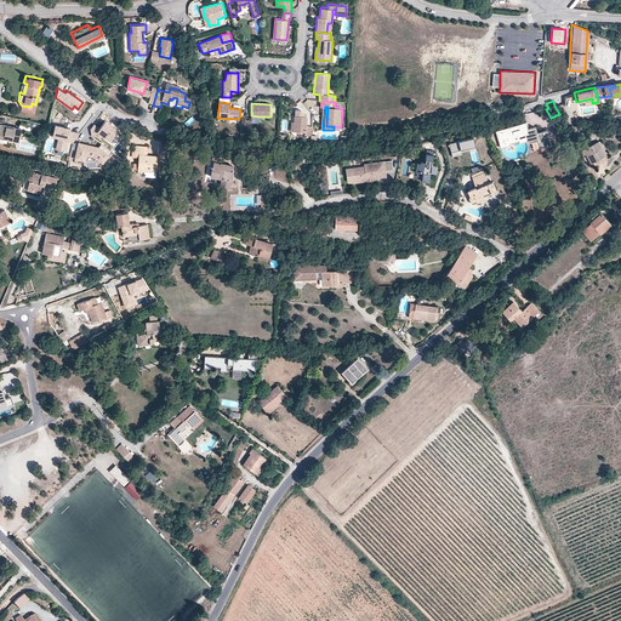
[(563,121),(559,114),(551,118),(554,126),(563,121)]
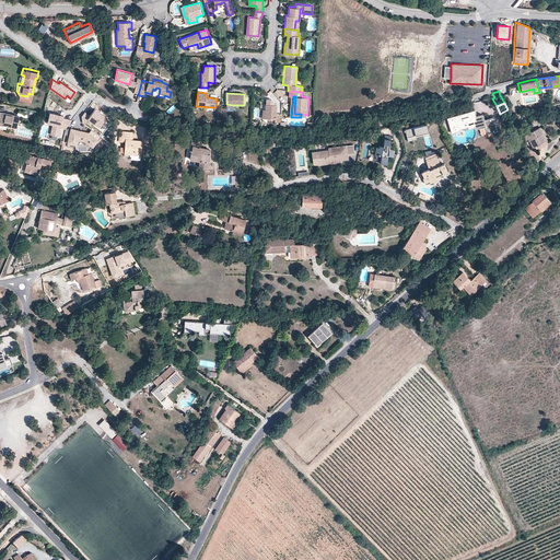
[(275,121),(280,123),(281,114),(276,113),(277,105),(275,105),(266,105),(266,111),(265,118),(276,119),(275,121)]
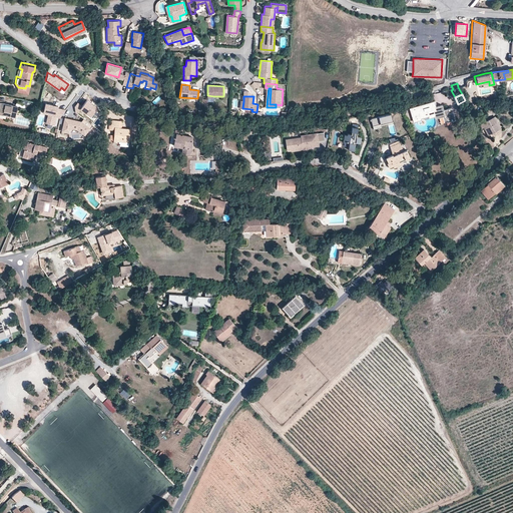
[(95,105),(85,99),(81,105),(76,102),(73,106),(74,111),(76,112),(79,108),(90,115),(95,108),(95,105)]
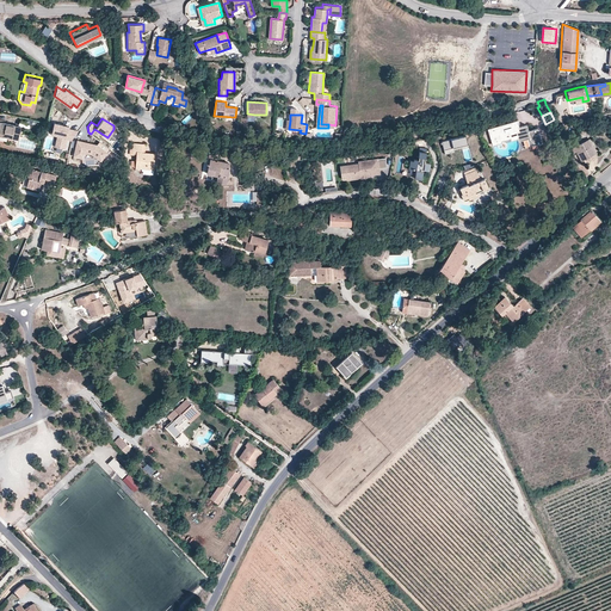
[(6,135),(18,137),(20,125),(0,119),(0,136),(6,139),(6,135)]
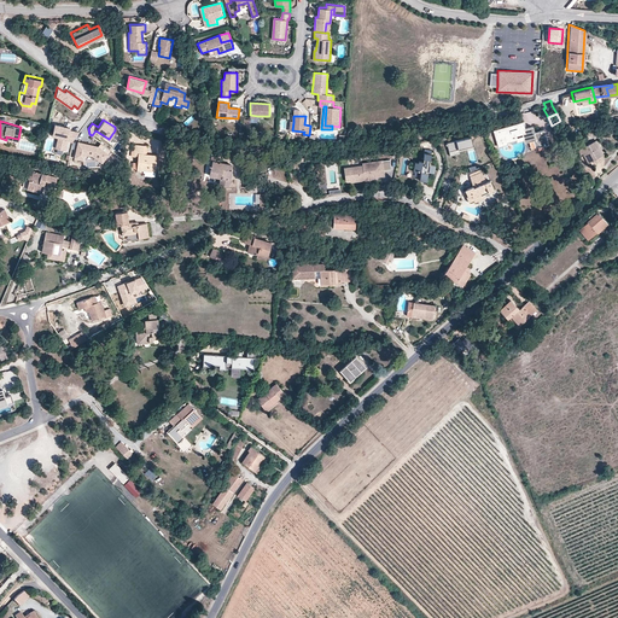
[(535,152),(547,149),(542,133),(535,135),(534,128),(525,129),(524,124),(524,122),(494,130),(497,146),(517,141),(517,143),(524,141),(525,145),(532,144),(535,152)]
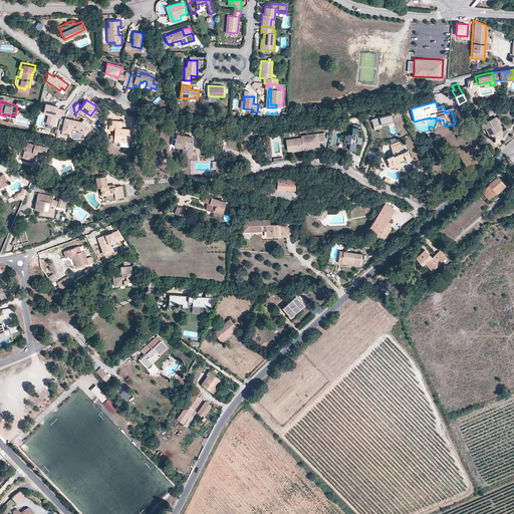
[(52,103),(44,102),(43,108),(48,109),(45,121),(53,123),(54,115),(59,116),(60,114),(64,108),(56,106),(57,104),(55,104),(52,103)]
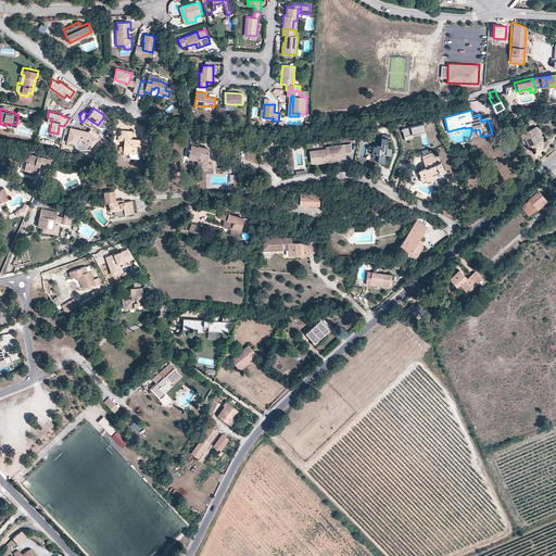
[(422,122),(401,127),(403,135),(425,129),(422,122)]
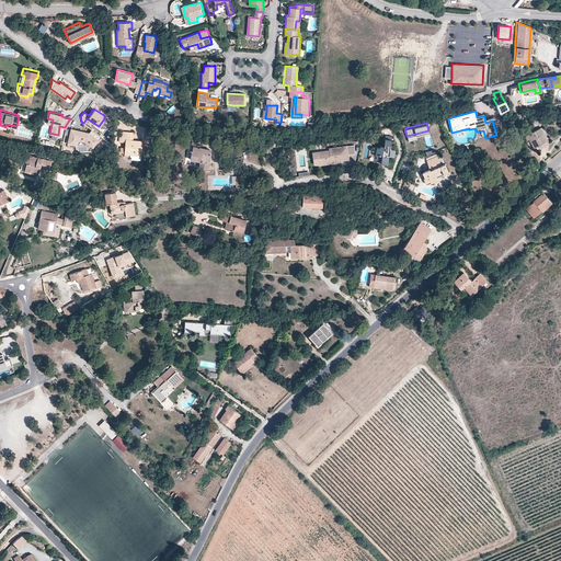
[(87,132),(69,128),(67,142),(76,144),(77,138),(83,139),(91,146),(100,135),(90,127),(87,132)]
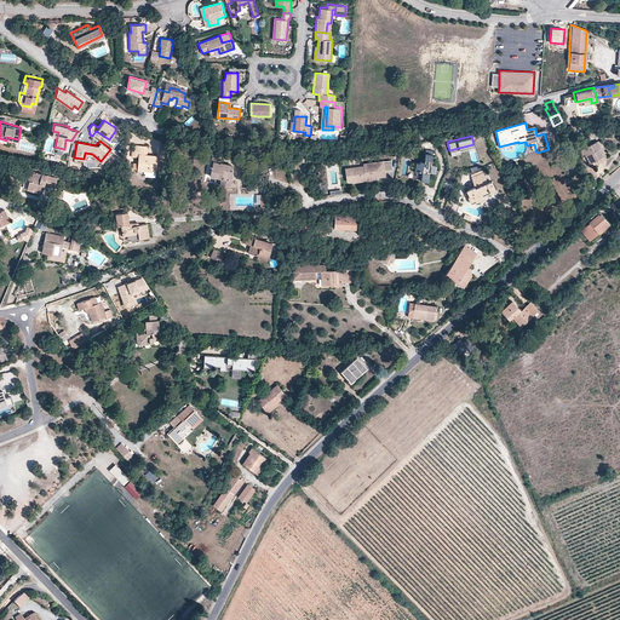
[(602,158),(596,143),(579,150),(580,155),(585,154),(589,164),(593,161),(602,158)]
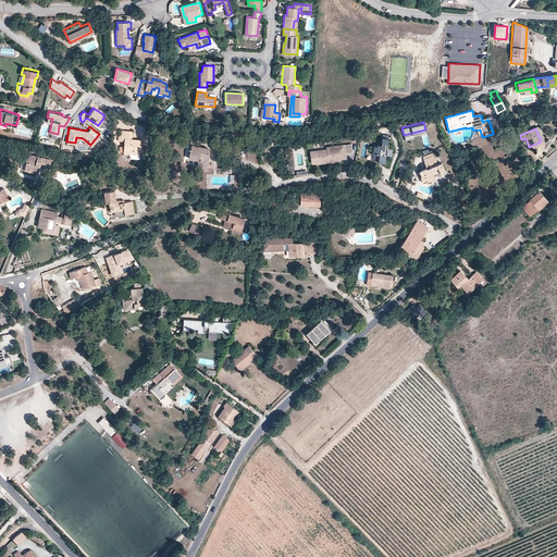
[(130,138),(130,132),(121,131),(120,140),(125,140),(125,152),(130,153),(140,153),(141,139),(130,139),(130,138)]
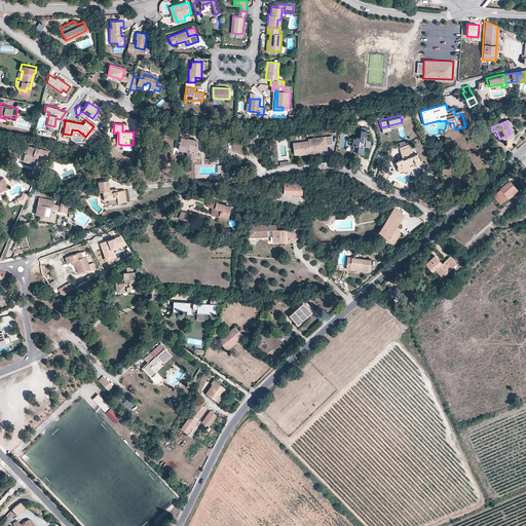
[(357,149),(364,150),(364,147),(363,147),(363,144),(368,145),(369,139),(364,139),(366,126),(360,125),(359,134),(355,134),(355,137),(351,136),(349,146),(354,147),(355,145),(357,145),(357,149)]
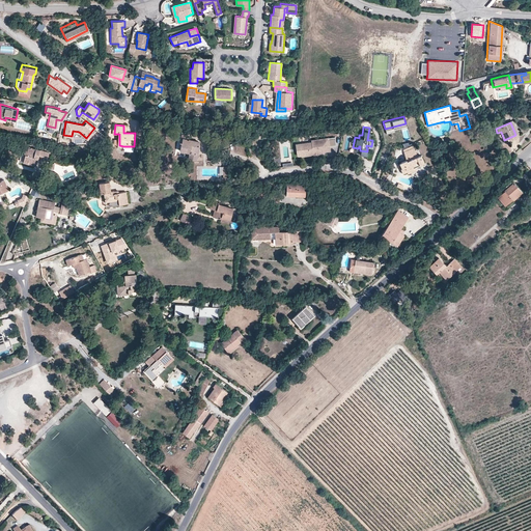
[(185,142),(183,149),(190,151),(189,157),(196,159),(201,144),(192,140),(193,136),(185,133),(183,138),(186,139),(185,142)]
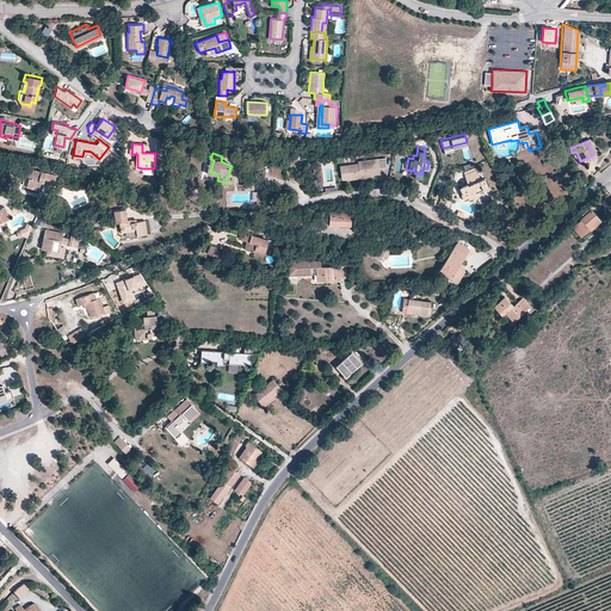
[(386,168),(384,159),(357,162),(357,165),(344,167),(346,179),(359,178),(359,174),(365,174),(365,177),(378,174),(378,170),(386,168)]
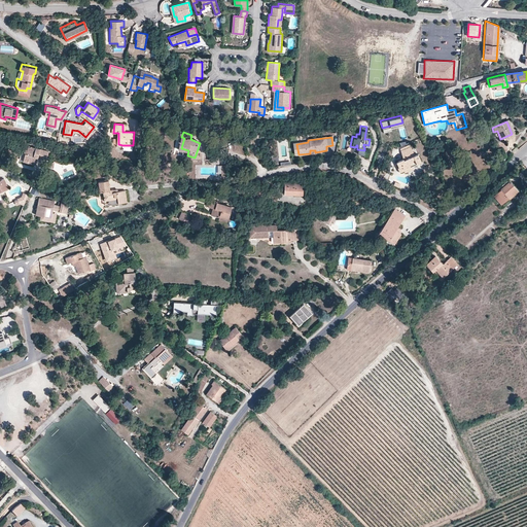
[(180,151),(181,148),(183,141),(178,139),(174,149),(180,151)]
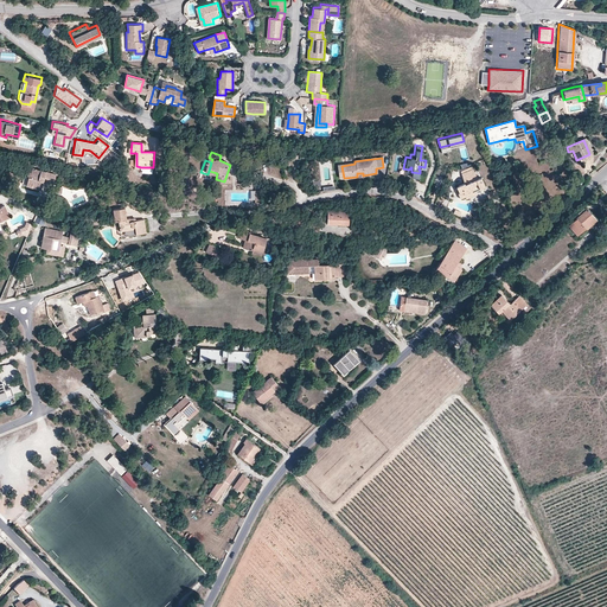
[(55,173),(31,166),(29,176),(26,184),(40,187),(42,180),(52,184),(55,173)]
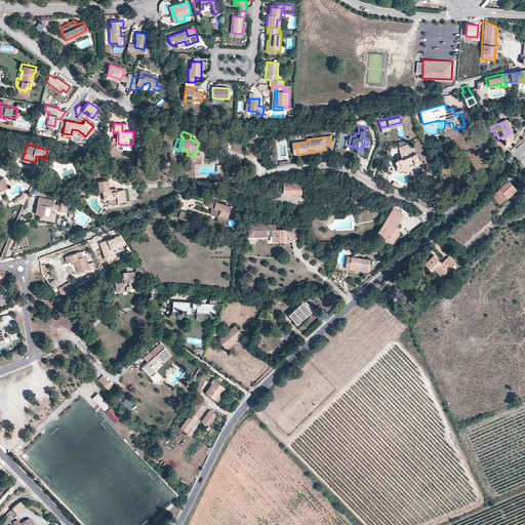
[(402,168),(403,169),(412,165),(411,162),(419,158),(415,151),(412,152),(408,144),(399,148),(401,154),(404,152),(406,155),(402,157),(402,156),(392,160),(394,166),(396,165),(398,169),(402,168)]
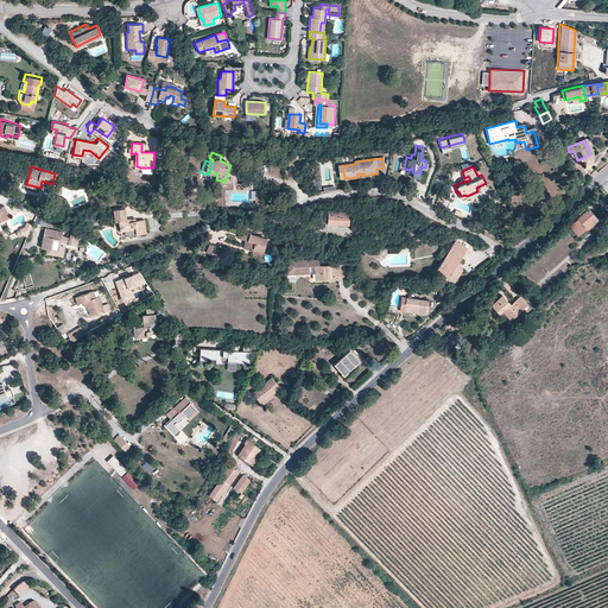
[(125,208),(113,209),(114,221),(120,220),(121,229),(125,229),(135,228),(135,233),(145,232),(144,219),(134,220),(134,216),(126,217),(125,208)]
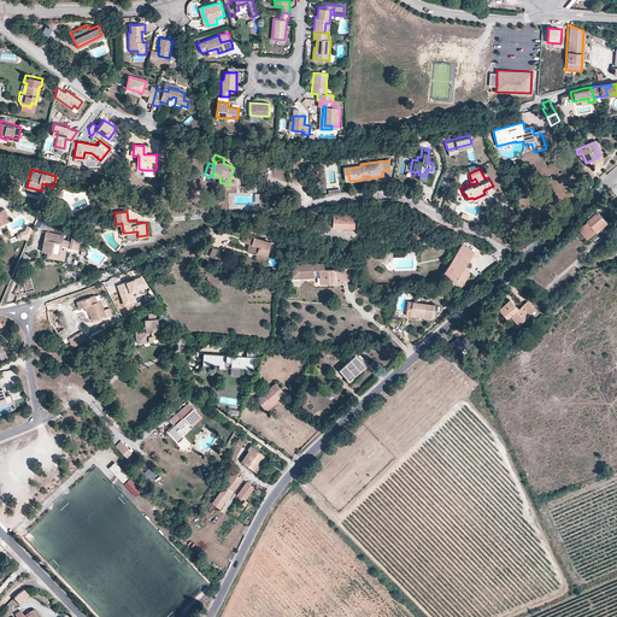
[(595,231),(606,222),(595,211),(577,229),(586,238),(594,230),(595,231)]
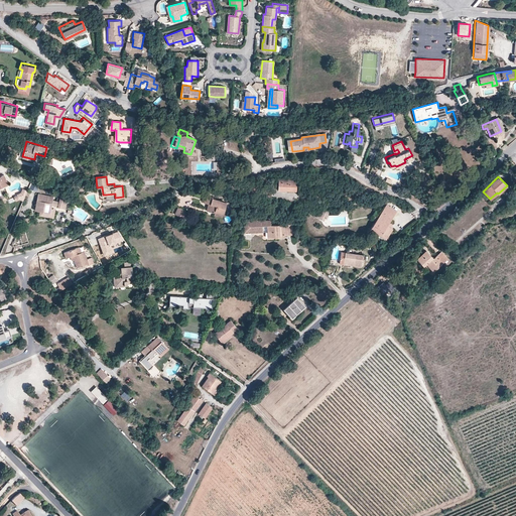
[(290,188),(291,191),(298,191),(299,180),(287,180),(287,177),(280,178),(280,188),(290,188)]
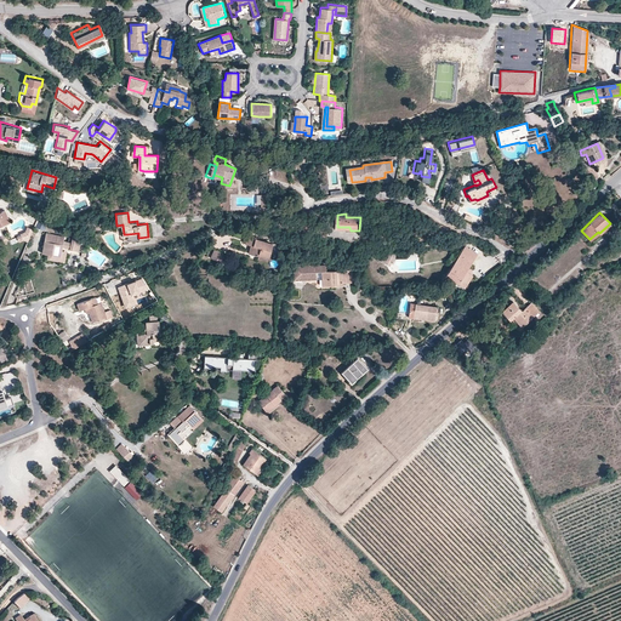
[(39,221),(35,229),(44,232),(46,223),(39,221)]
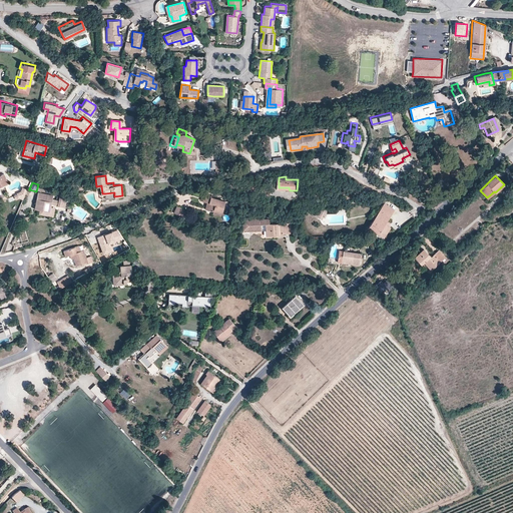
[(23,199),(27,189),(22,187),(20,190),(16,192),(17,193),(13,195),(15,199),(20,198),(23,199)]
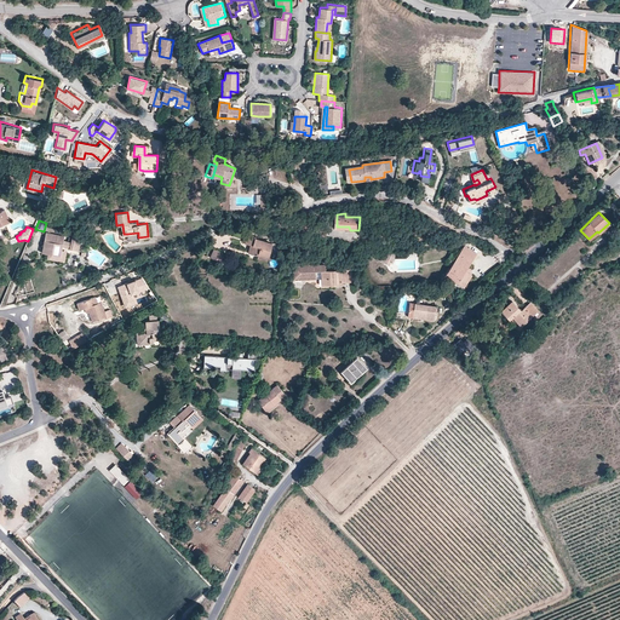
[(247,251),(258,254),(259,252),(268,256),(271,245),(254,237),(254,235),(247,231),(245,240),(250,242),(247,251)]
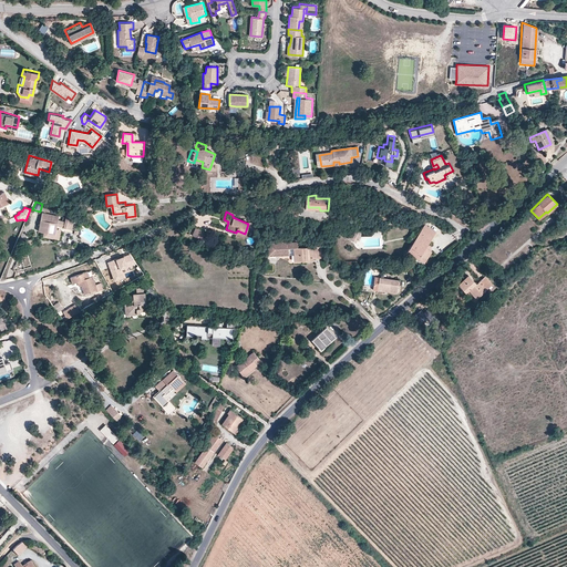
[(37,230),(43,233),(54,234),(55,229),(57,226),(62,227),(64,229),(72,230),(73,222),(71,218),(65,217),(65,222),(58,219),(59,216),(41,213),(37,230)]
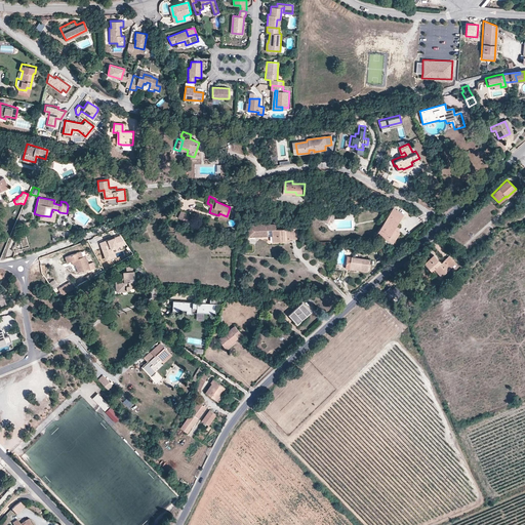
[(379,231),(394,241),(400,233),(398,231),(394,229),(396,226),(403,215),(394,209),(379,231)]
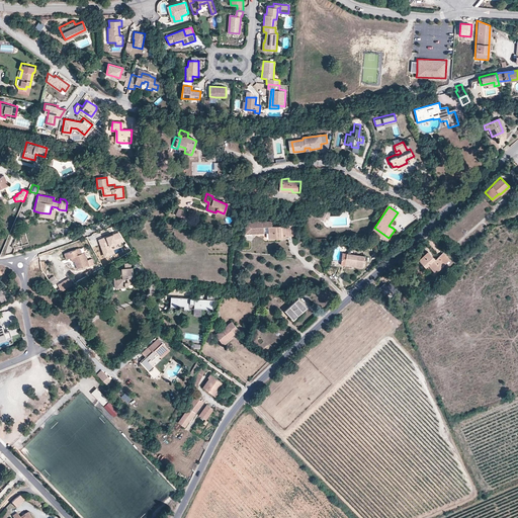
[(184,220),(188,211),(180,207),(176,216),(184,220)]
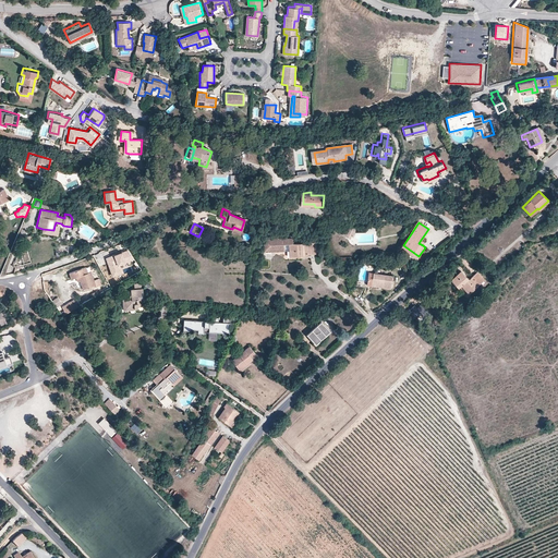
[(53,230),(43,229),(41,233),(58,237),(60,227),(55,226),(53,230)]
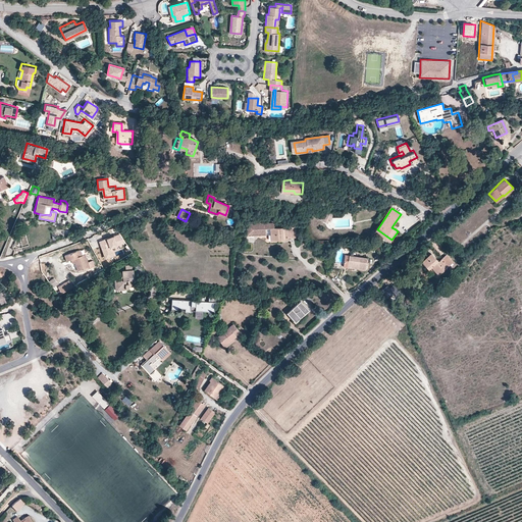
[(329,220),(331,215),(342,215),(342,211),(322,211),(320,219),(327,222),(328,219),(329,220)]
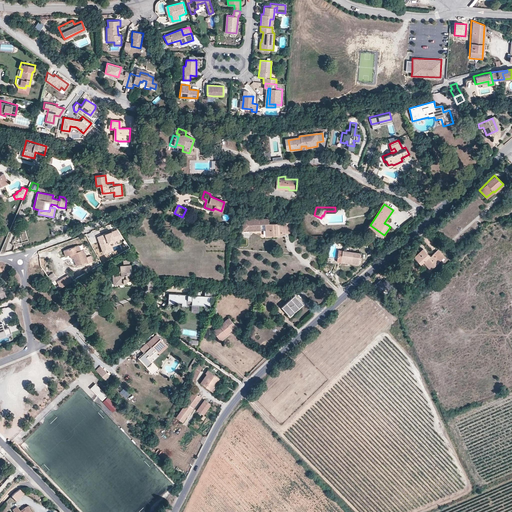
[(246,227),(246,220),(246,219),(240,219),(240,230),(259,230),(259,227),(246,227)]
